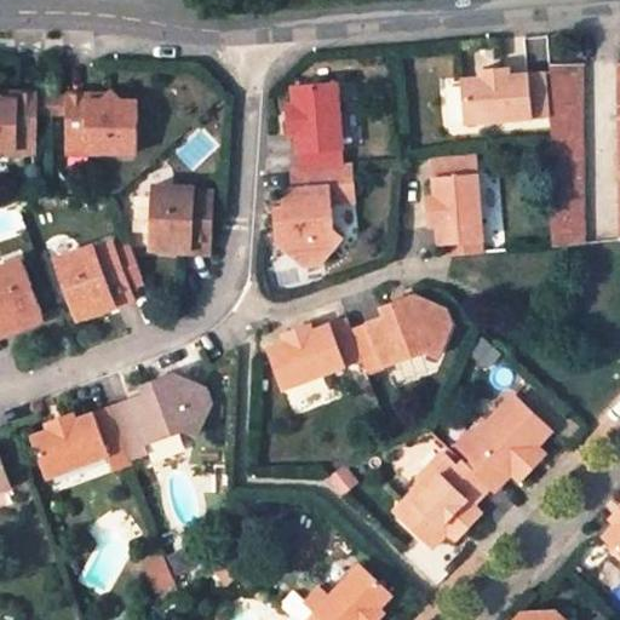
[(579,165),(579,63),(547,64),(547,69),(547,115),(547,145),(549,247),(579,245),(579,165)]
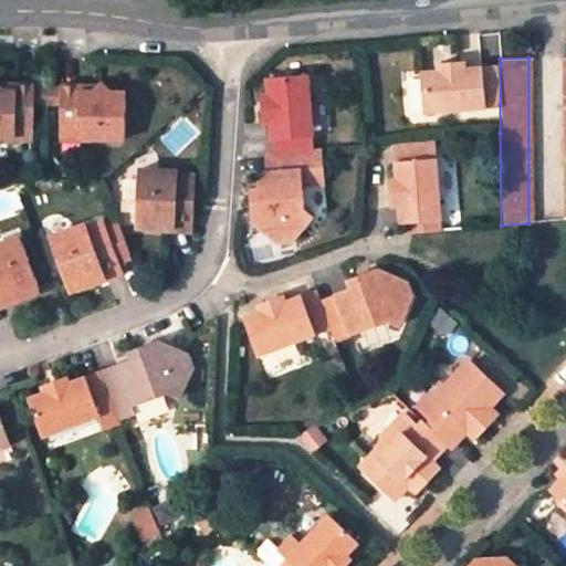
[(437,67),(420,69),(422,111),(484,106),(481,65),(451,67),(451,62),(437,62),(437,67)]
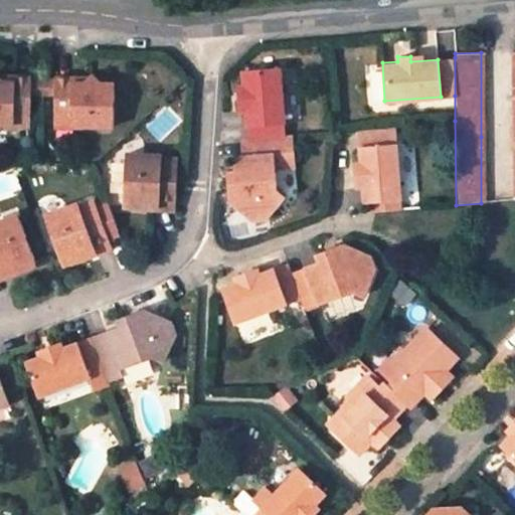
[(455,57),(438,59),(441,97),(455,96),(455,57)]
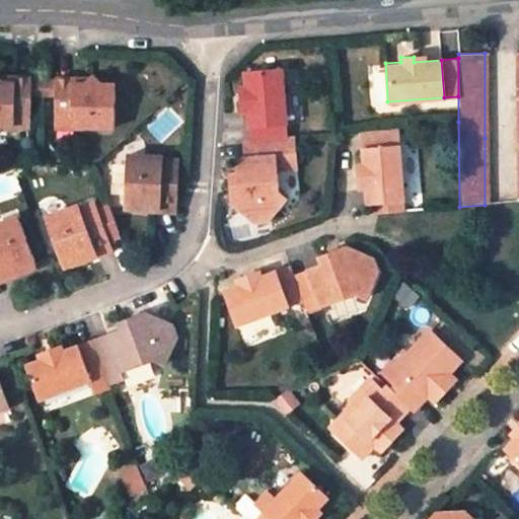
[(243,88),(244,101),(239,101),(240,115),(245,114),(247,130),(286,126),(280,70),(241,73),(243,88)]
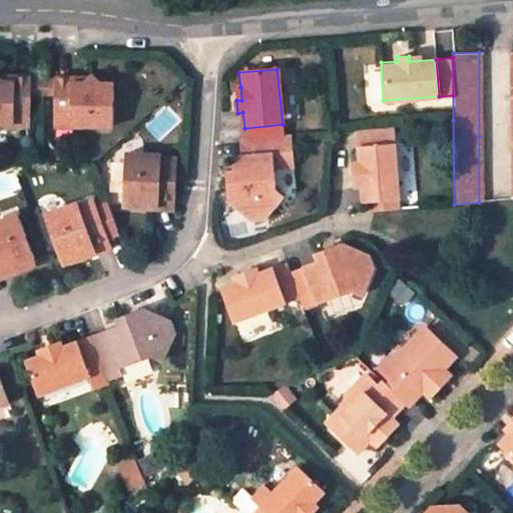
[(50,115),(67,115),(67,126),(110,126),(111,85),(96,85),(87,76),(78,85),(68,85),(68,79),(50,78),(50,81),(50,96),(50,115)]
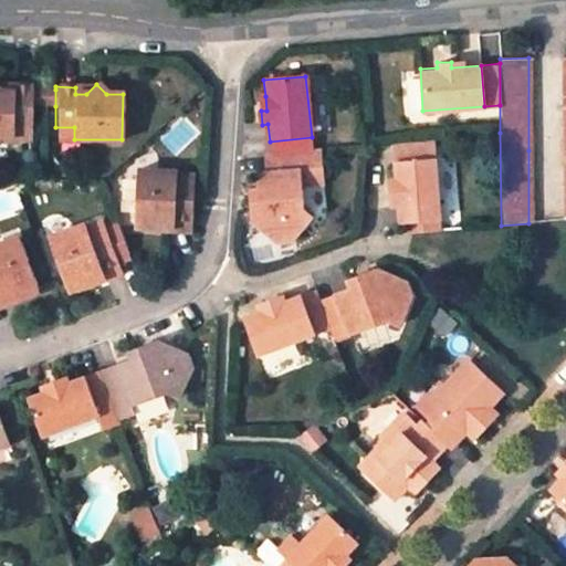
[(0,138),(13,138),(13,128),(30,128),(31,90),(12,88),(13,94),(0,93),(0,138)]
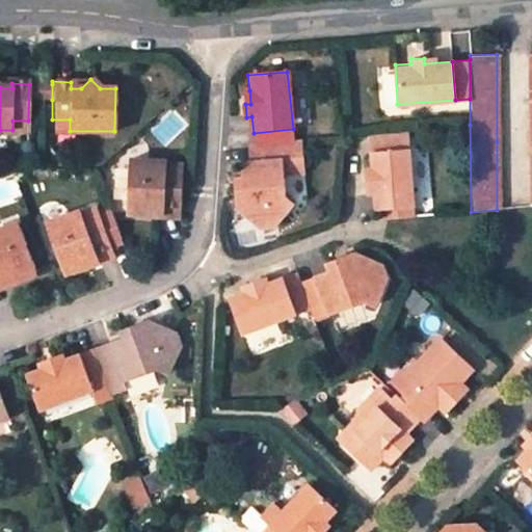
[(52,100),(52,84),(42,84),(41,100),(52,100)]
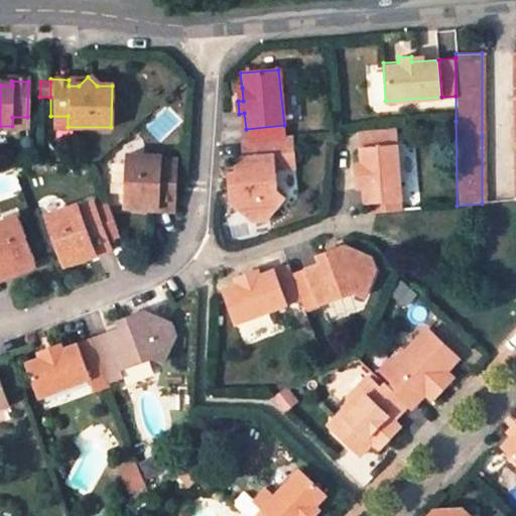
[(68,127),(68,116),(50,116),(50,126),(68,127)]
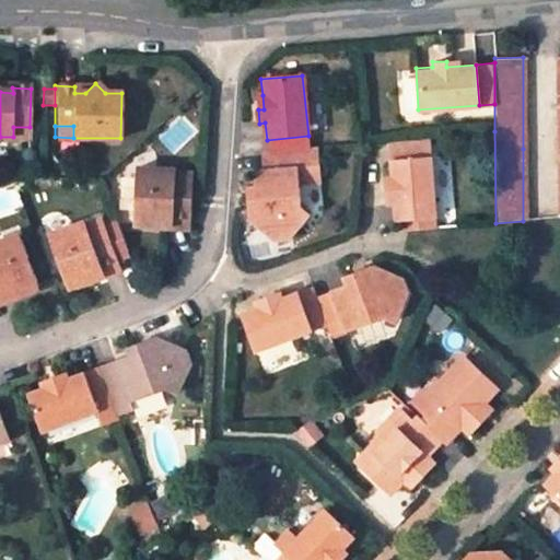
[(30,127),(13,127),(13,137),(30,138),(30,127)]
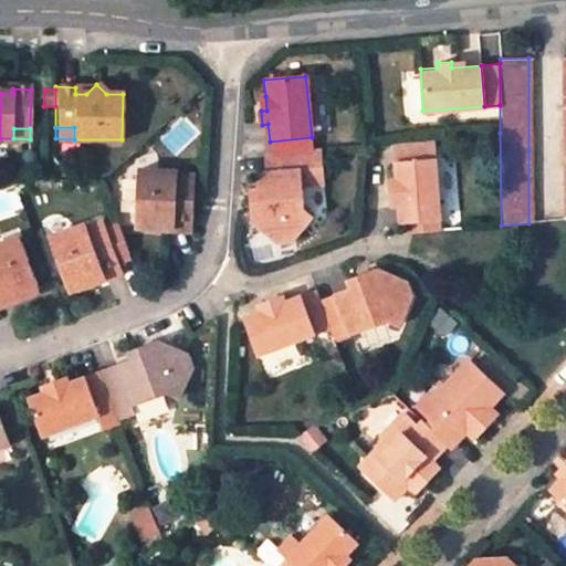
[(312,137),(270,142),(271,157),(313,153),(312,137)]
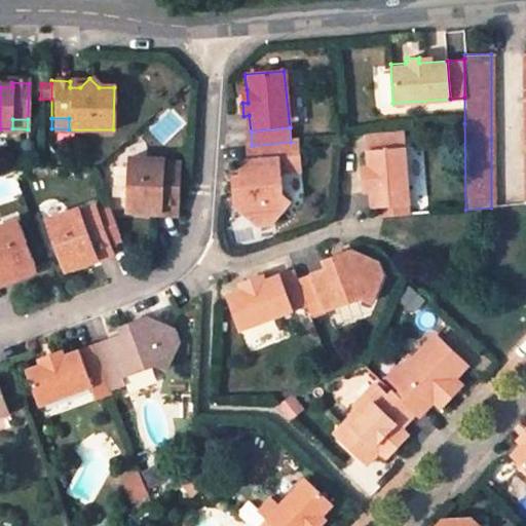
[(366,151),(400,147),(398,130),(365,134),(366,151)]
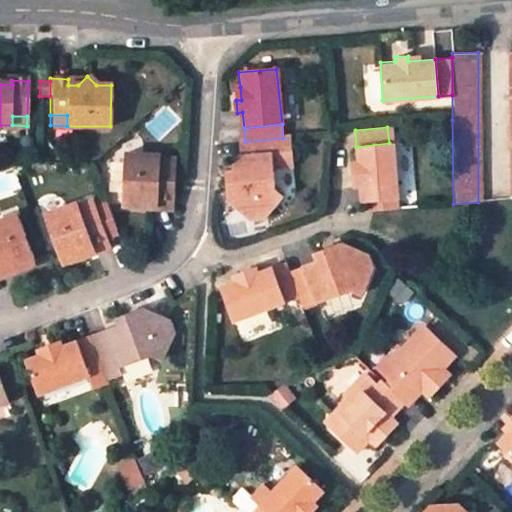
[(233,191),(226,192),(227,202),(249,220),(265,219),(281,198),(272,192),(270,171),(290,168),(288,138),(283,138),(245,142),(238,143),(240,158),(230,159),(232,174),(233,191)]
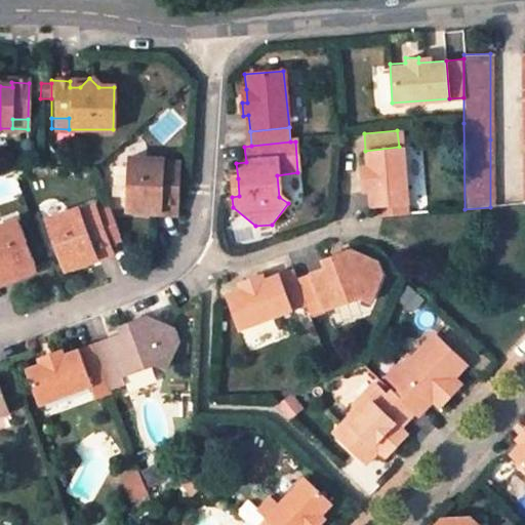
[(377,217),(407,214),(400,147),(399,147),(365,151),(364,151),(365,166),(366,178),(361,178),(362,185),(363,192),(369,191),(370,208),(375,208),(377,217)]
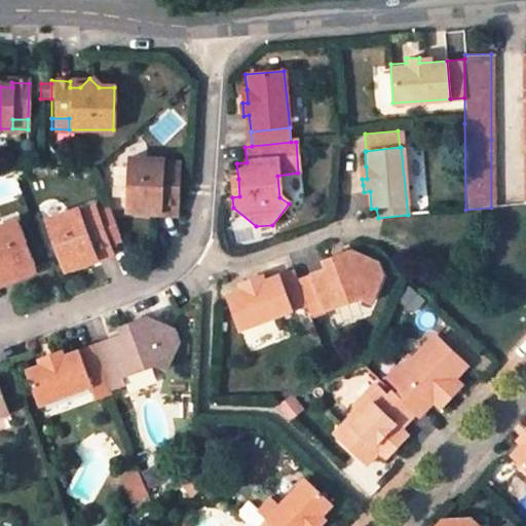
[(147,157),(147,163),(128,162),(126,211),(156,212),(156,202),(181,203),(182,170),(166,170),(166,161),(166,158),(147,157)]
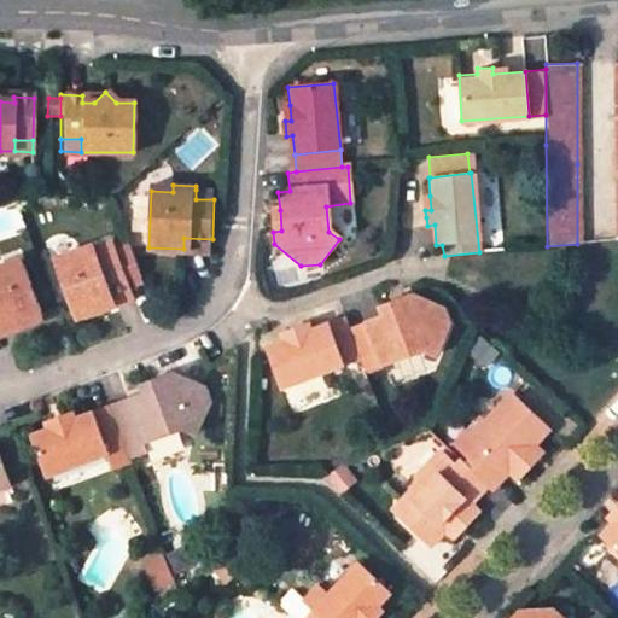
[(280,210),(270,210),(272,220),(273,232),(281,231),(280,210)]
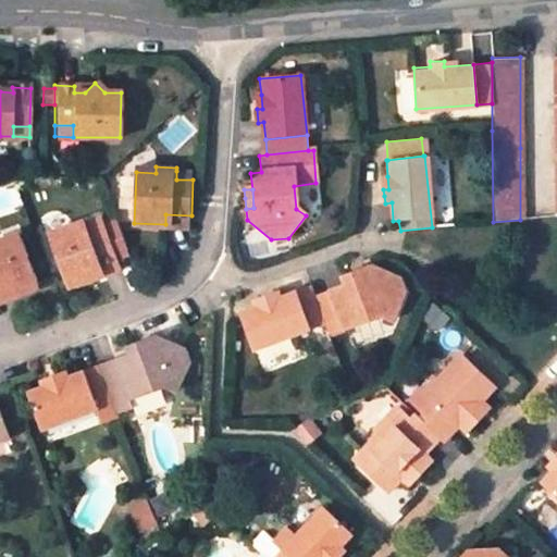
[(190,225),(192,215),(165,214),(165,224),(184,225),(190,225)]
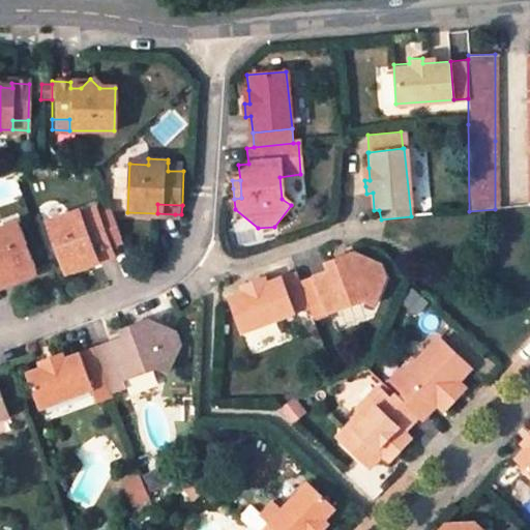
[(80,217),(95,212),(93,205),(78,211),(80,217)]
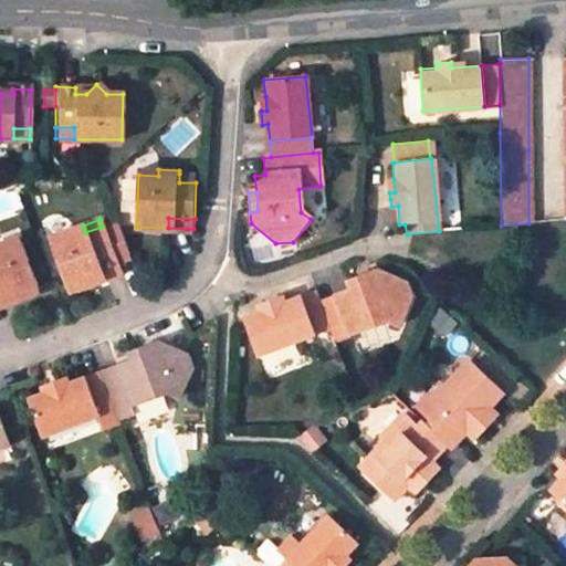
[(128,257),(115,221),(102,227),(116,262),(128,257)]
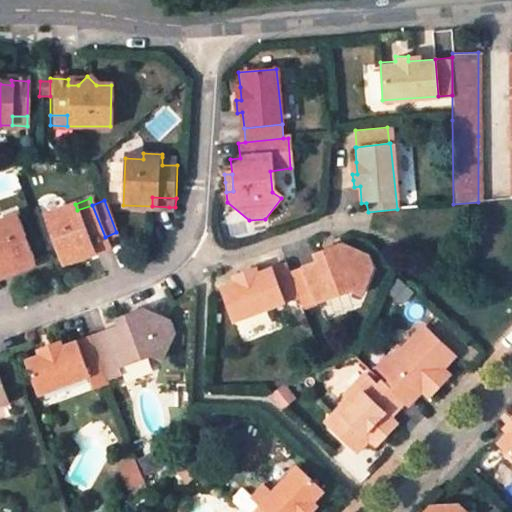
[(60,261),(87,251),(85,245),(105,237),(92,205),(77,210),(75,204),(74,201),(56,208),(58,213),(43,219),(60,261)]
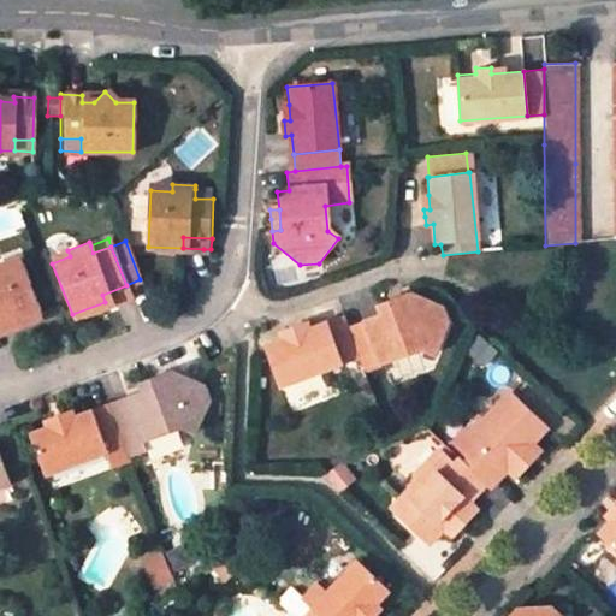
[(49,258),(52,264),(70,256),(67,250),(49,258)]
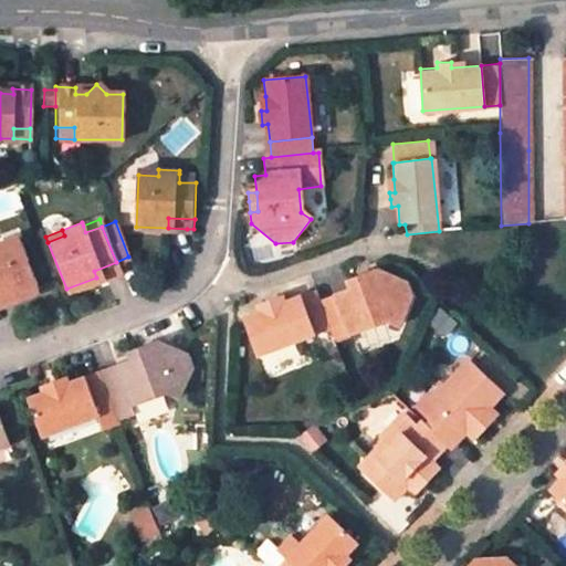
[(18,237),(1,243),(3,248),(19,241),(18,237)]
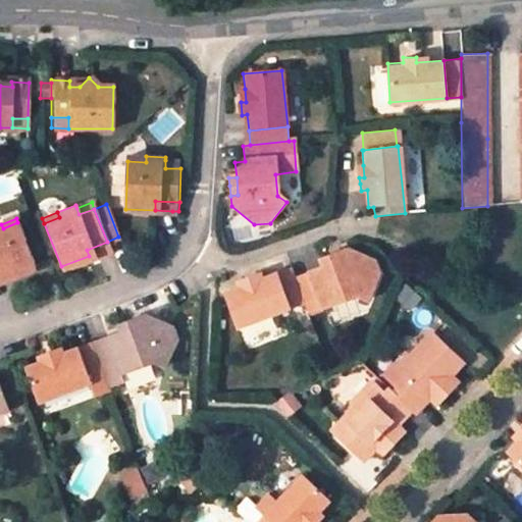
[(35,267),(17,222),(3,228),(1,224),(0,223),(0,271),(4,270),(6,278),(35,267)]
